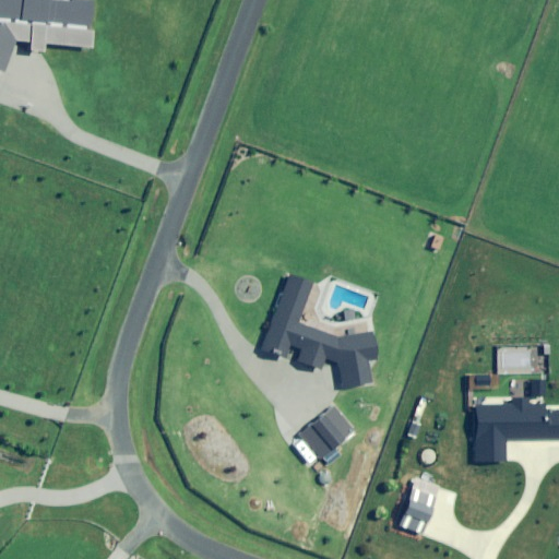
[(0,0),(0,69),(4,71),(15,42),(95,47),(98,1),(82,0),(73,0),(74,3),(51,1),(51,0),(0,0)]
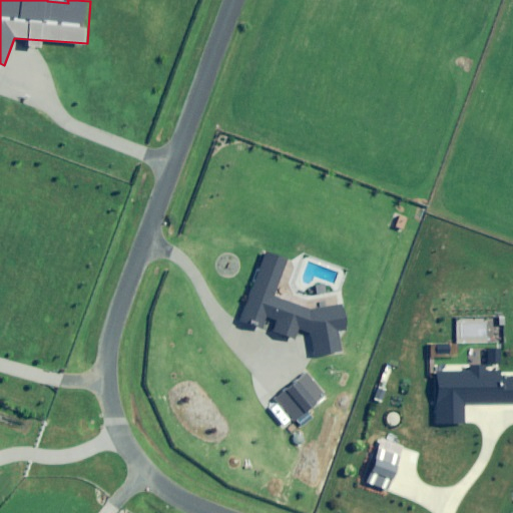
[(343,306),(314,312),(274,297),(288,261),(267,252),(240,320),(263,328),(268,317),(278,320),(274,330),(295,338),(299,328),(311,333),(315,357),(322,355),(341,350),(336,330),(347,328),(343,306)]
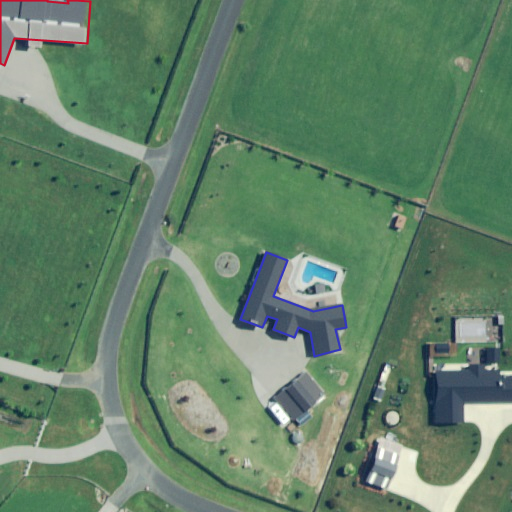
[(498,349),(483,349),(483,362),(498,362),(498,349)]
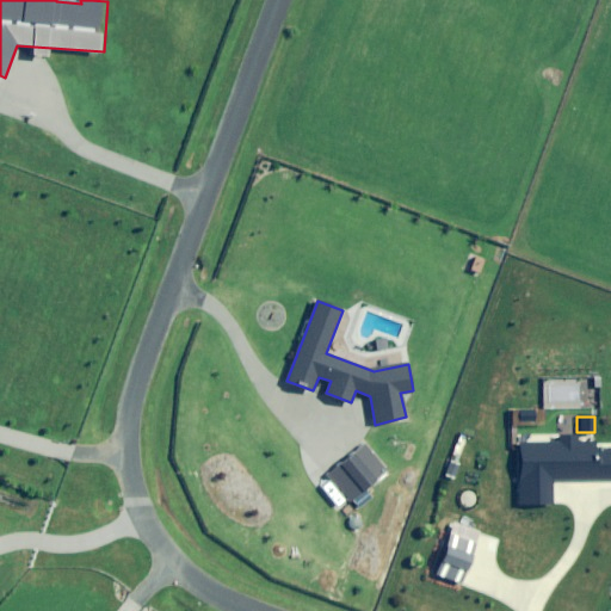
[(596,444),(520,444),(520,504),(555,504),(555,476),(610,475),(610,449),(596,450),(596,444)]
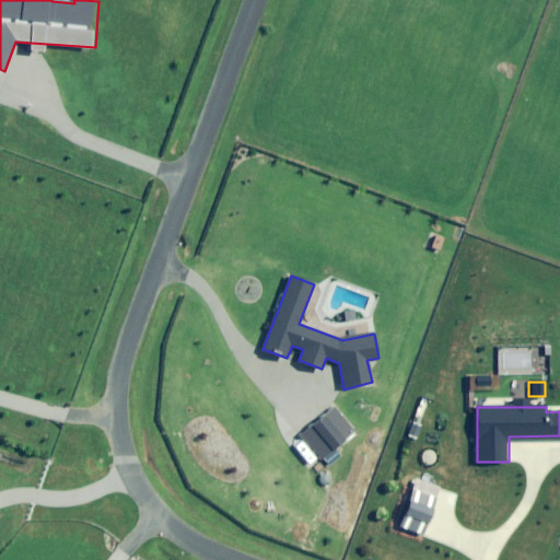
[(353,433),(330,409),(299,439),(321,463),(353,433)]
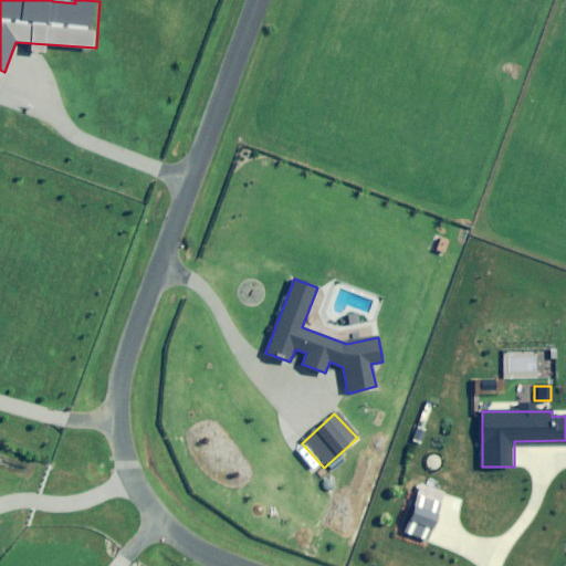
[(421,488),(404,534),(428,543),(444,496),(421,488)]
